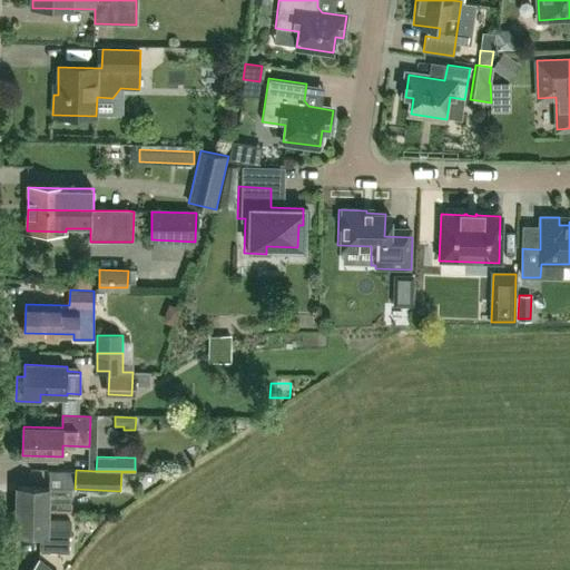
[(74,487),(48,487),(17,485),(17,510),(48,511),(74,511),(74,487)]
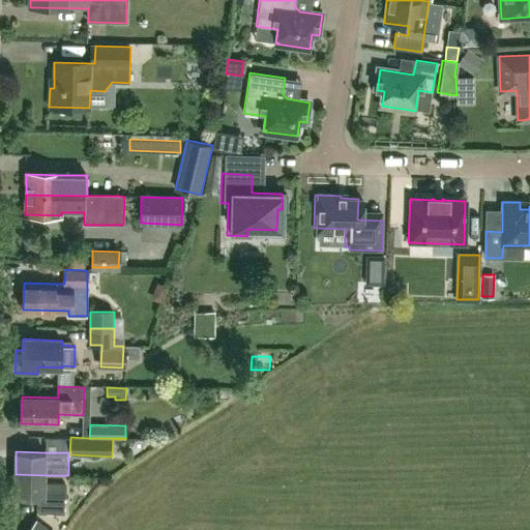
[(45,475),(16,474),(16,497),(36,497),(36,512),(64,512),(64,483),(43,483),(45,475)]
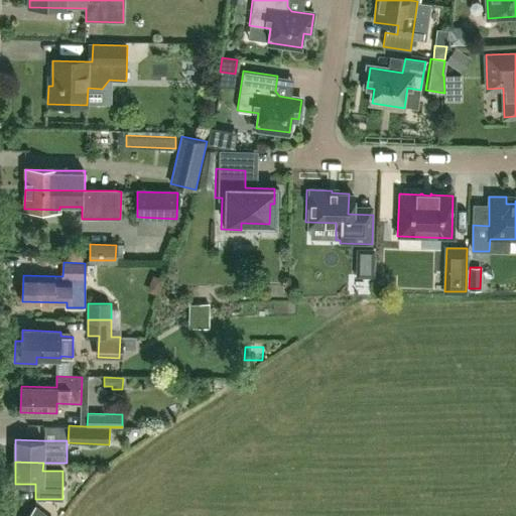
[(48,515),(36,506),(28,515),(48,515)]
